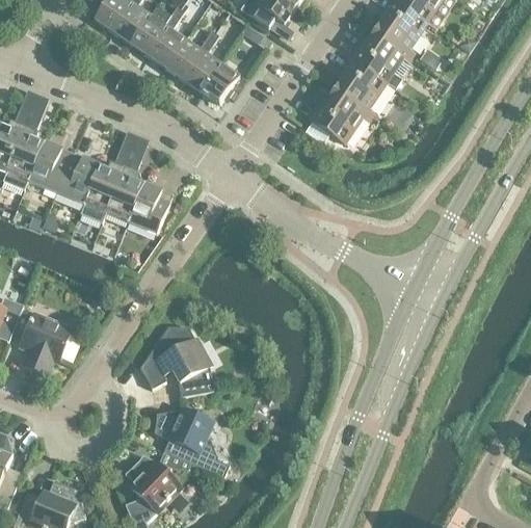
[(133,2),(130,0),(107,0),(95,20),(112,32),(133,2)]
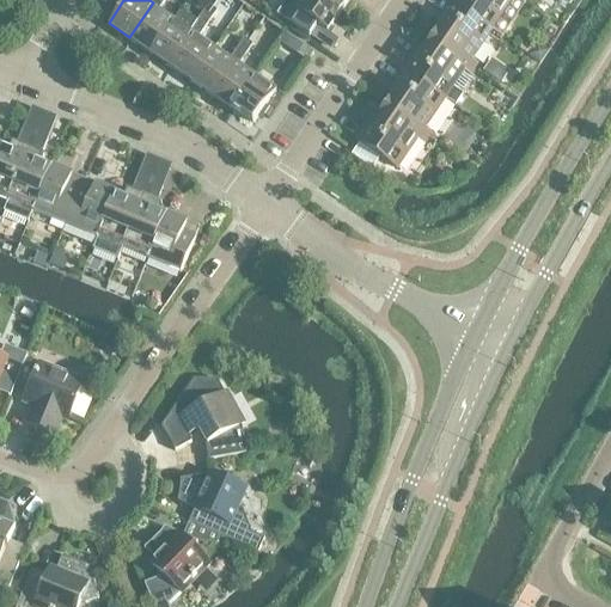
[(129,37),(150,50),(173,16),(172,16),(157,5),(160,0),(150,0),(153,2),(129,37)]
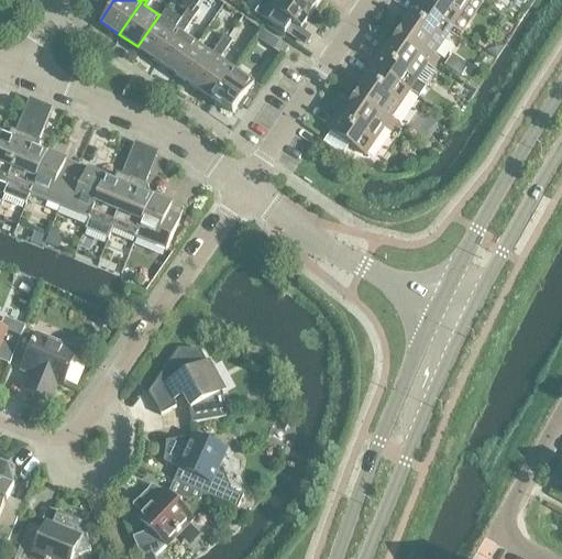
[(311,9),(298,0),(260,0),(253,10),(285,31),(291,21),(299,26),(311,9)]
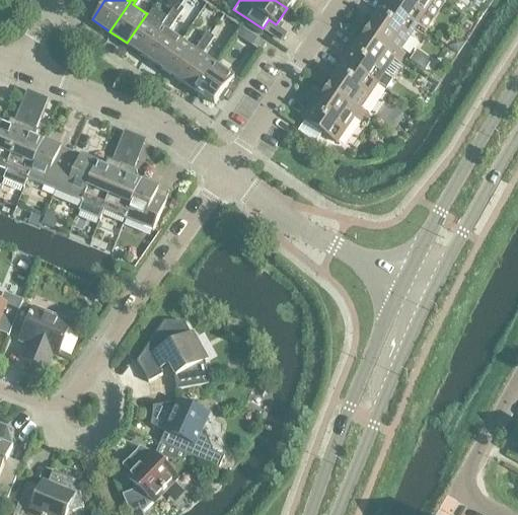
[(275,0),(287,8),(292,0),(275,0)]
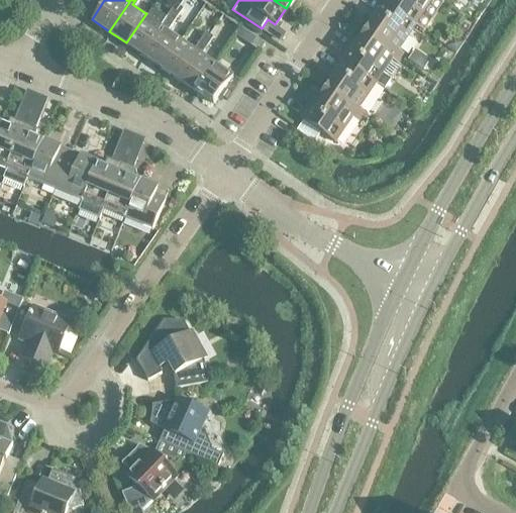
[(363,30),(400,56),(404,50),(398,46),(414,22),(382,0),(378,0),(371,9),(376,12),(363,30)]
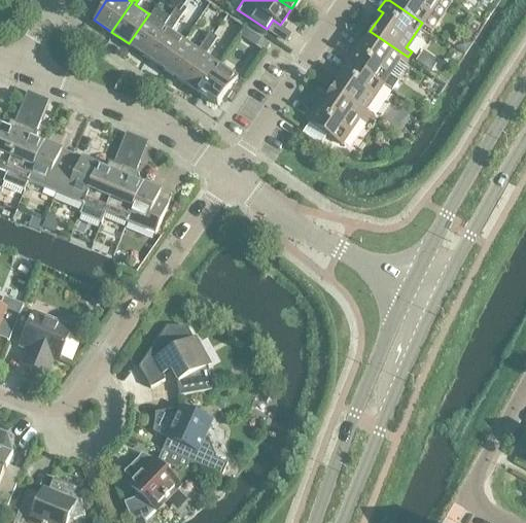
[(389,0),(422,23),(437,0),(442,0),(445,2),(447,0),(389,0)]
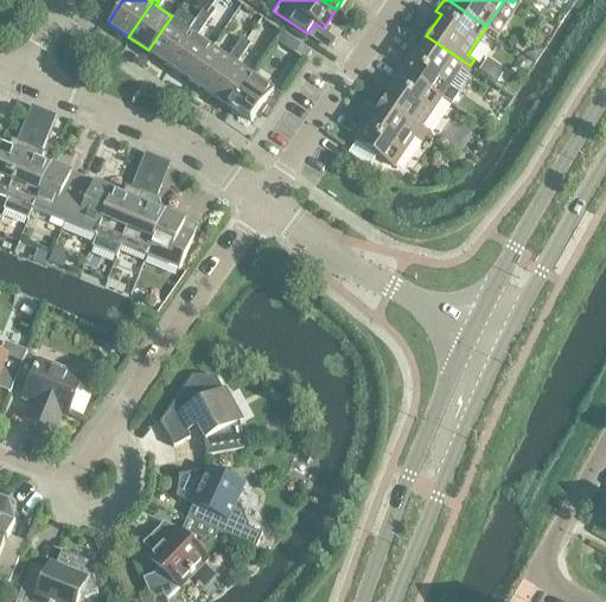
[(178,6),(171,15),(172,15),(148,50),(168,64),(191,30),(187,26),(193,17),(178,6)]
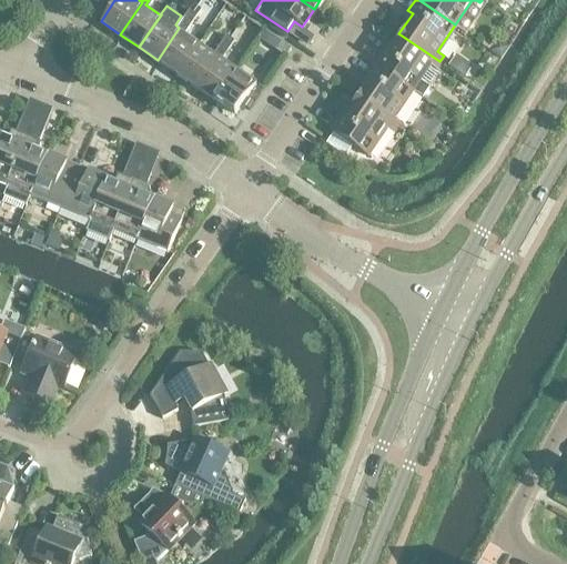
[(188,7),(181,16),(190,21),(196,11),(188,7)]
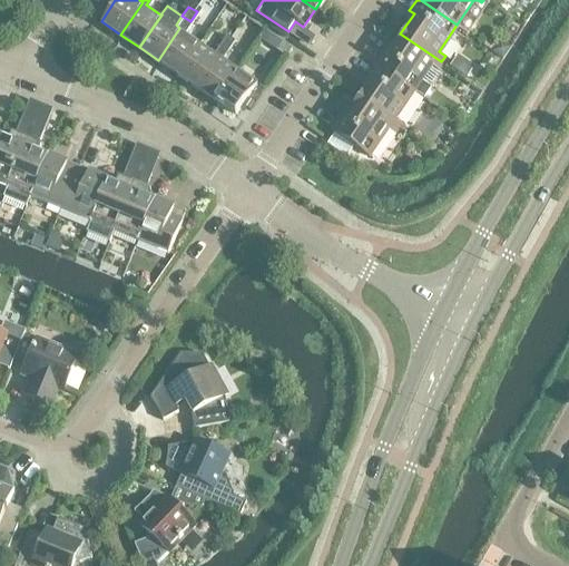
[(177,72),(198,41),(184,30),(190,21),(182,16),(176,25),(179,28),(158,60),(177,72)]
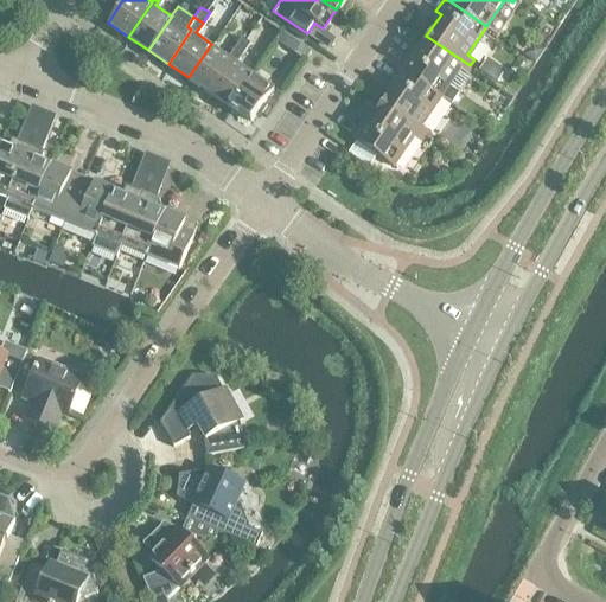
[(234,44),(243,50),(249,40),(241,34),(234,44)]
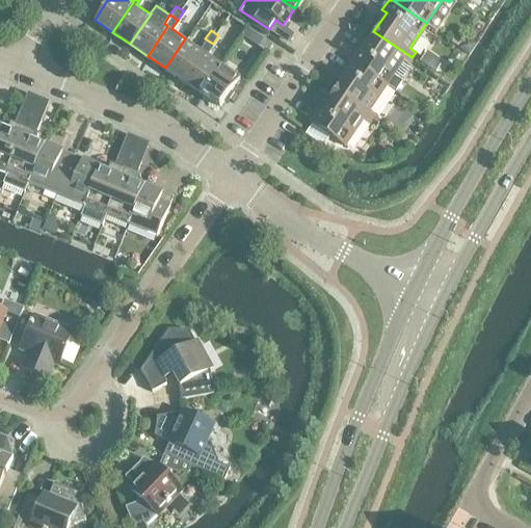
[(402,58),(408,62),(412,57),(373,31),(361,49),(356,47),(349,57),(386,82),(395,88),(401,78),(392,73),(402,58)]
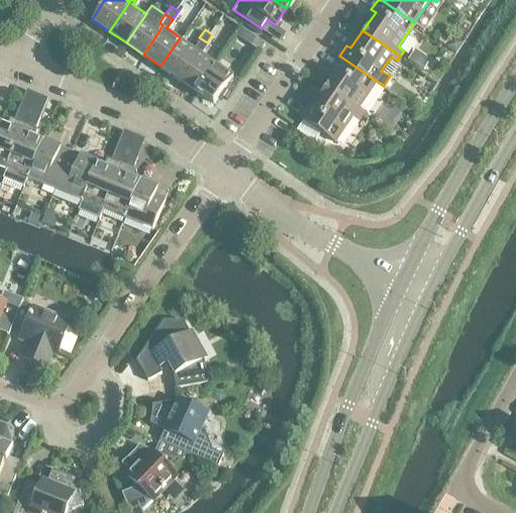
[(249,42),(259,48),(264,40),(254,34),(249,42)]
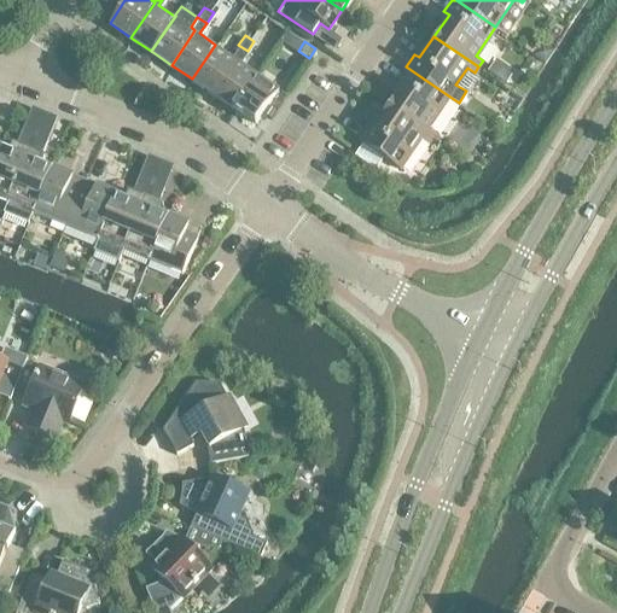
[(215,45),(192,79),(213,93),(236,58),(231,56),(215,45)]
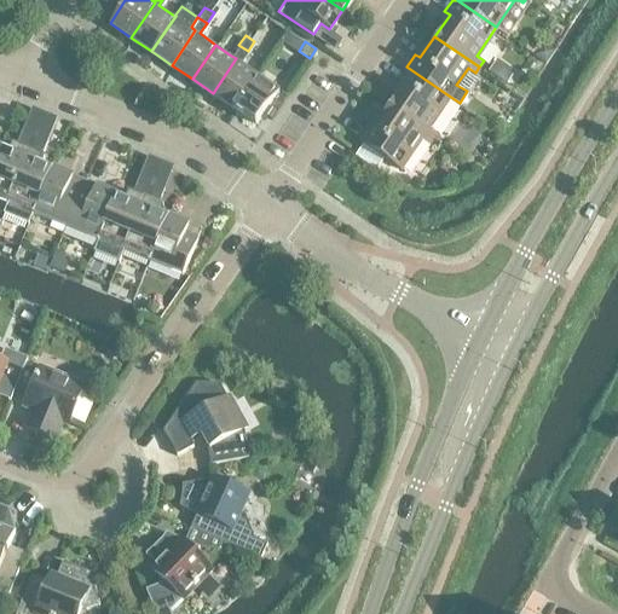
[(232,106),(256,73),(241,62),(248,51),(238,45),(231,56),(236,58),(213,93),(232,106)]
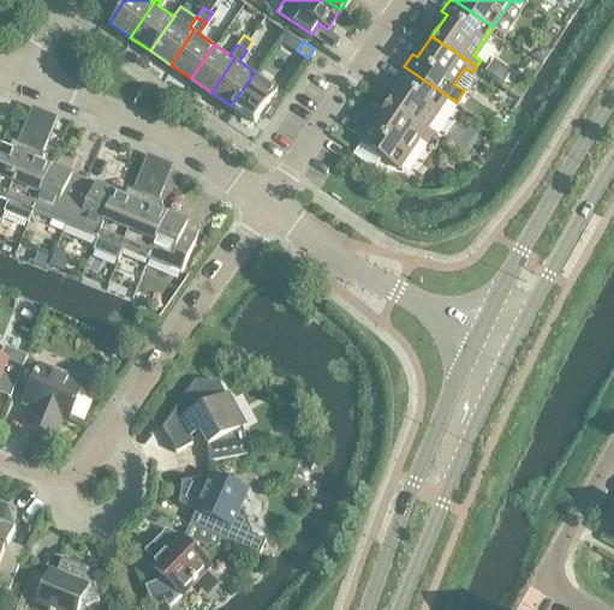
[(385,105),(429,135),(434,129),(427,124),(446,95),(404,66),(394,79),(400,83),(385,105)]
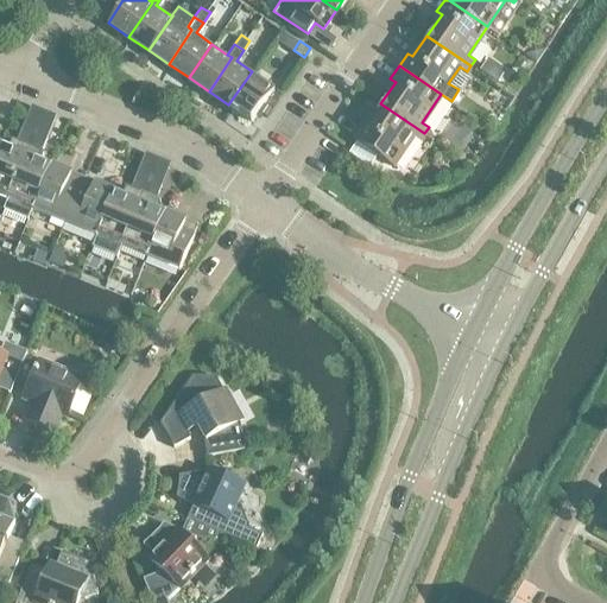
[(252,71),(228,105),(250,119),(273,86),(252,71)]
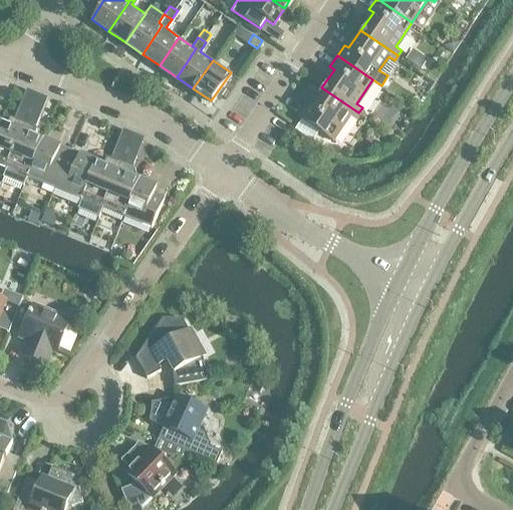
[(300,116),(294,125),(311,138),(318,129),(332,139),(349,113),(355,117),(358,112),(321,87),(309,105),(305,102),(297,113),(300,116)]
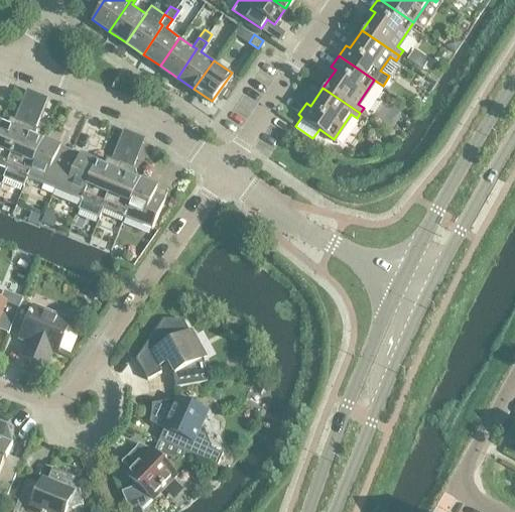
[(0,119),(0,163),(5,166),(28,110),(18,105),(10,124),(0,119)]
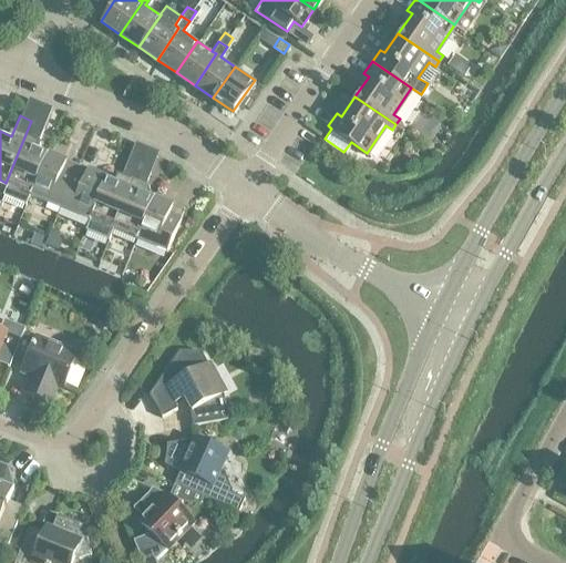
[(24,202),(29,192),(47,151),(34,145),(43,125),(31,121),(6,183),(2,193),(24,202)]
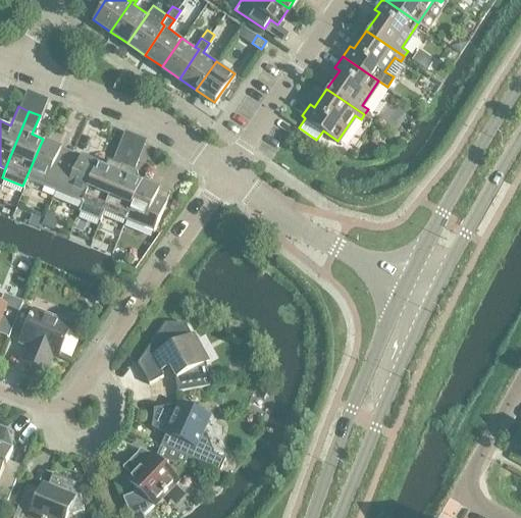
[(43,139),(27,176),(54,189),(70,150),(43,139)]
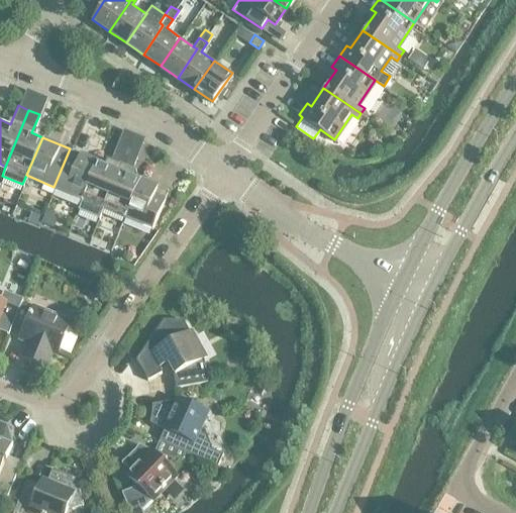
[(98,216),(102,207),(125,150),(115,145),(108,165),(97,160),(81,198),(77,207),(98,216)]
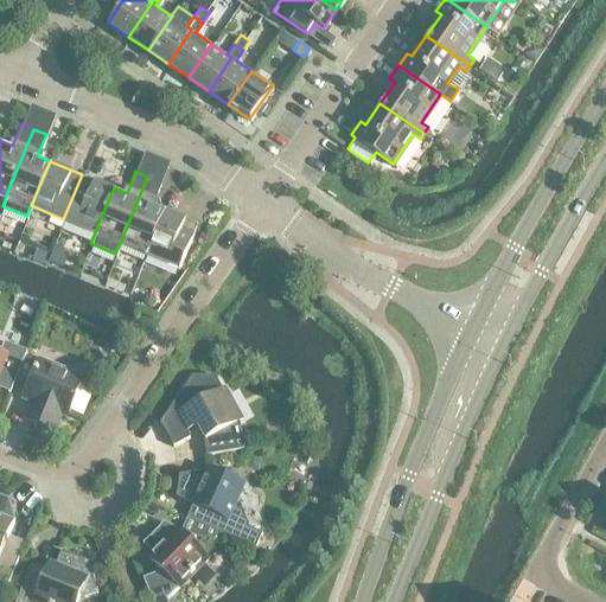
[(82,174),(63,219),(95,232),(114,187),(82,174)]
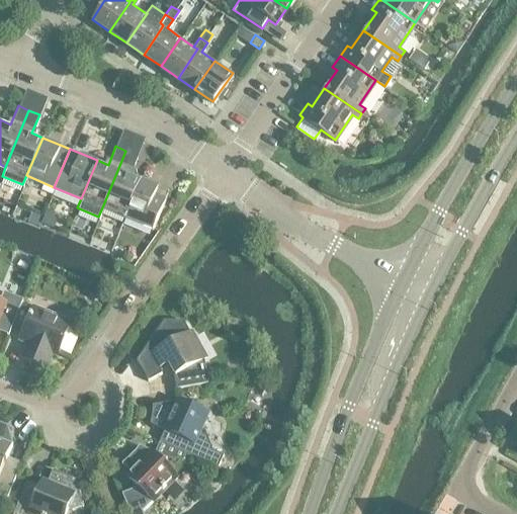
[(125,151),(102,207),(123,216),(140,178),(128,173),(137,155),(125,151)]
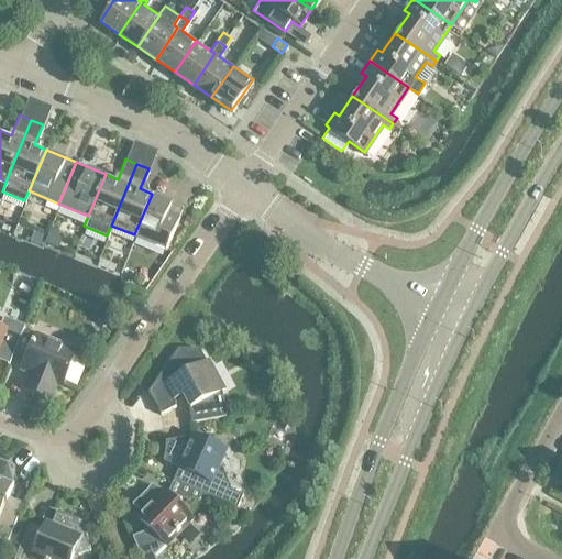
[(152,194),(134,234),(165,248),(183,206),(152,194)]
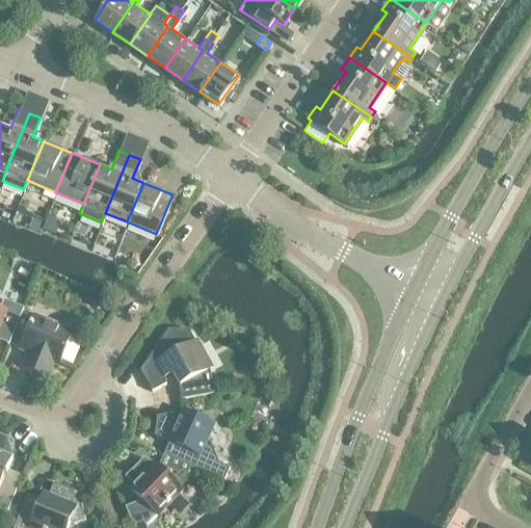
[(3,296),(0,302),(0,337),(8,341),(23,305),(3,296)]
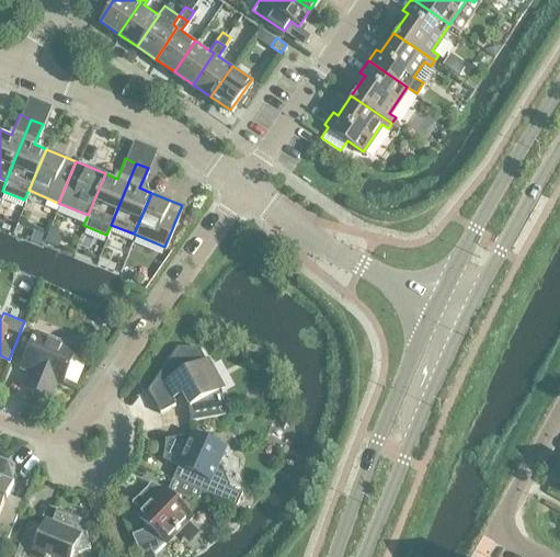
[(35,330),(21,365),(31,370),(24,385),(48,396),(55,379),(61,382),(76,348),(35,330)]
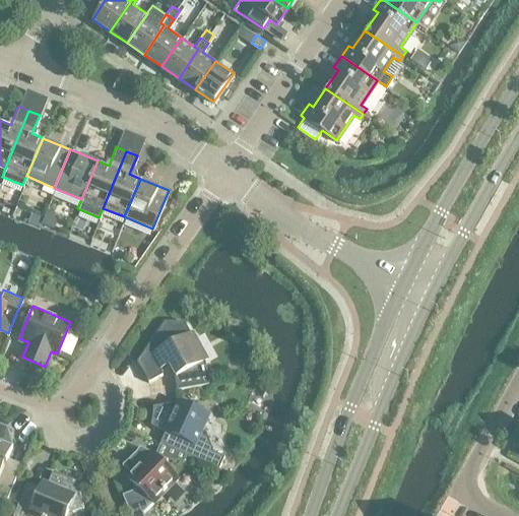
[(164,319),(136,360),(138,362),(140,365),(143,370),(144,372),(146,376),(147,380),(160,371),(161,364),(172,361),(176,373),(173,374),(176,388),(208,382),(204,358),(183,319),(164,319)]
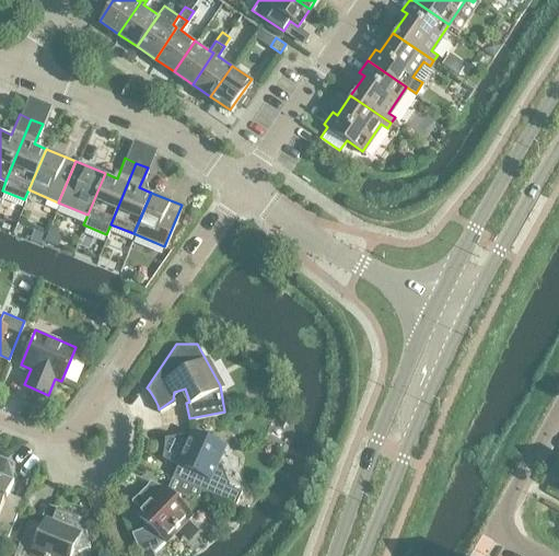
[(221,463),(217,461),(223,446),(191,431),(190,433),(186,431),(164,436),(163,441),(163,446),(162,451),(161,455),(177,463),(172,475),(234,504),(241,489),(229,484),(221,463)]
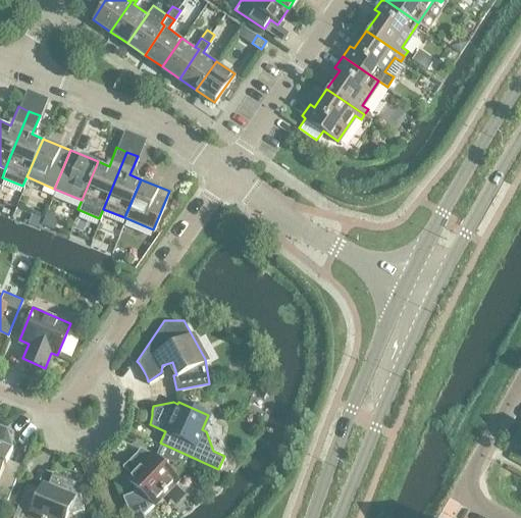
[(6,459),(11,447),(6,426),(0,423),(0,490),(8,495),(20,464),(6,459)]
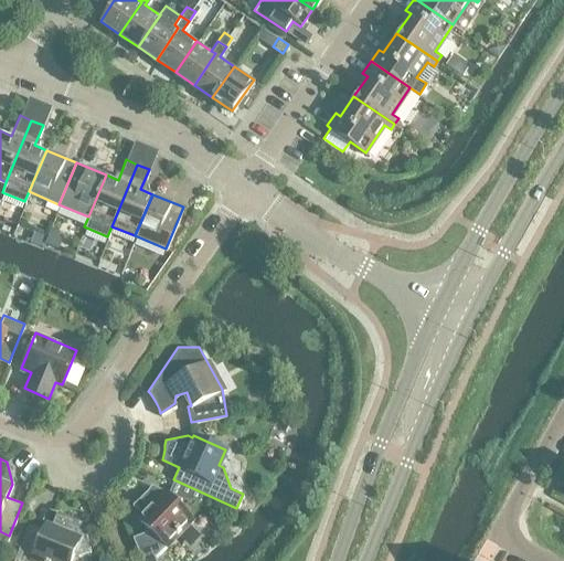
[(141,560),(157,560),(155,556),(192,517),(178,504),(181,497),(151,484),(146,490),(138,498),(147,506),(137,517),(148,527),(145,530),(131,536),(141,560)]
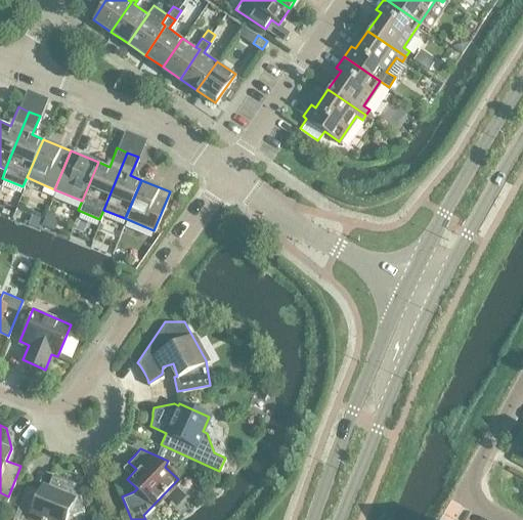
[(74,481),(67,479),(59,476),(54,488),(42,483),(39,489),(27,484),(11,519),(28,519),(29,518),(34,519),(63,519),(68,512),(72,514),(83,510),(74,481)]
